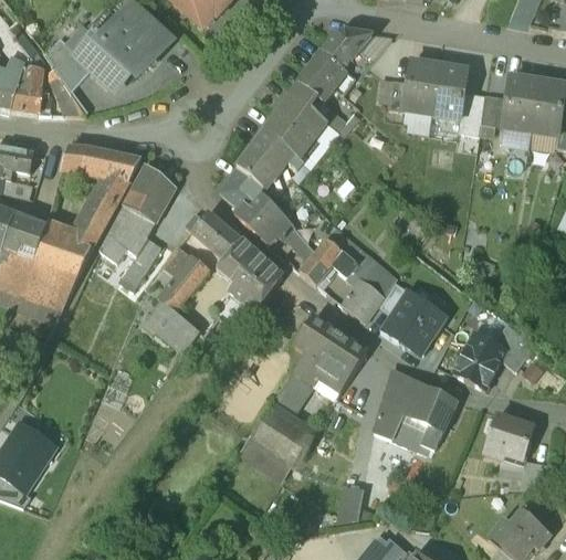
[(174,0),(202,25),(215,12),(217,13),(229,0),(174,0)]
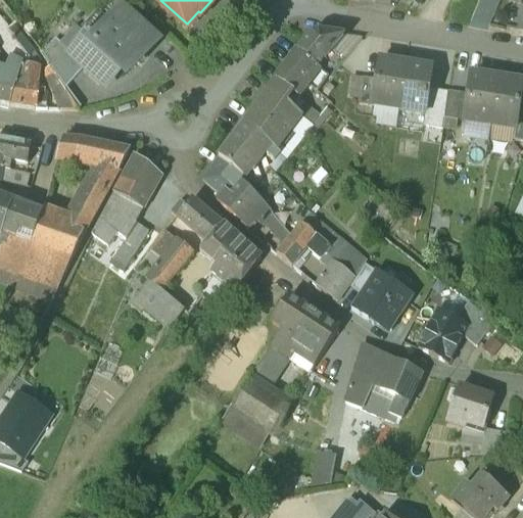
[(120,7),(111,17),(110,16),(102,27),(103,28),(93,38),(92,40),(120,64),(117,66),(125,73),(136,59),(137,59),(145,51),(144,50),(154,38),(120,7)]
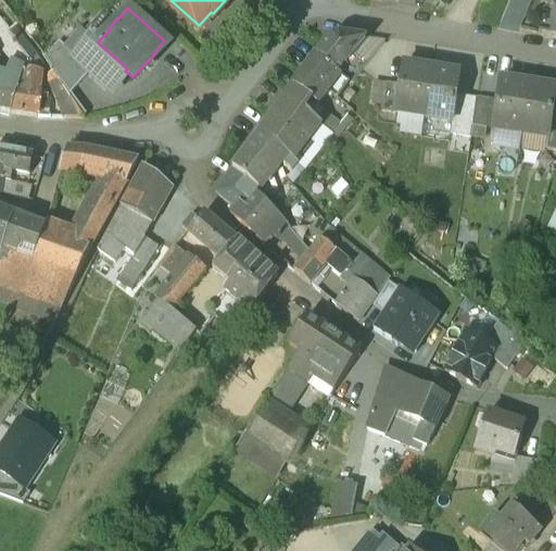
[(25,52),(0,19),(0,42),(11,57),(23,63),(25,52)]
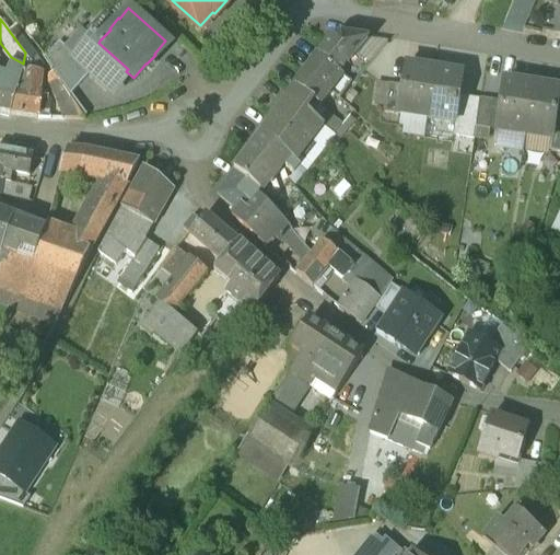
[(128,69),(98,43),(100,41),(83,26),(68,44),(67,45),(90,66),(91,67),(113,85),(126,71),(128,69)]
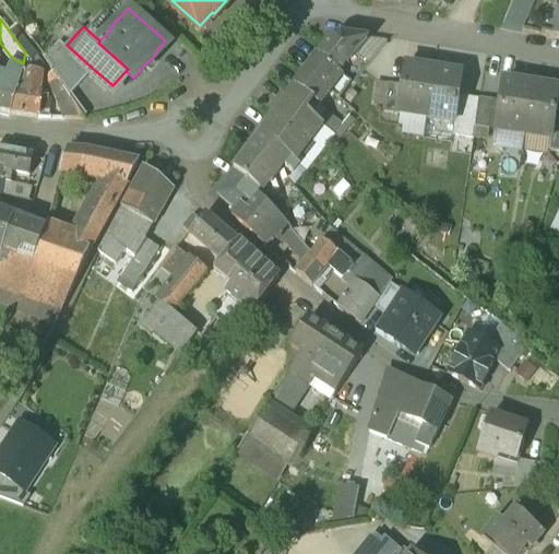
[(368,33),(343,30),(335,32),(318,50),(341,70),(352,80),(368,59),(354,47),(368,33)]
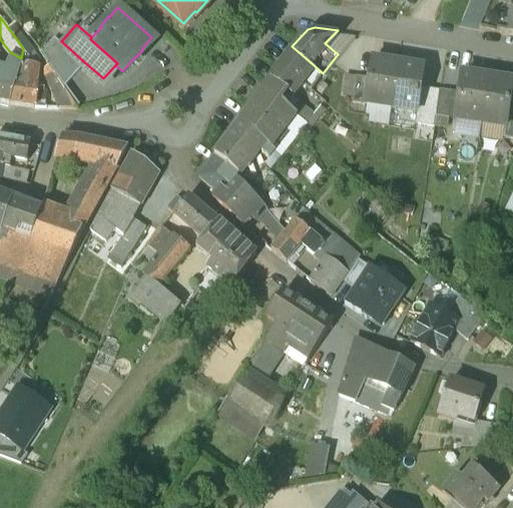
[(82,60),(61,41),(62,40),(53,33),(40,48),(48,59),(64,81),(82,60)]
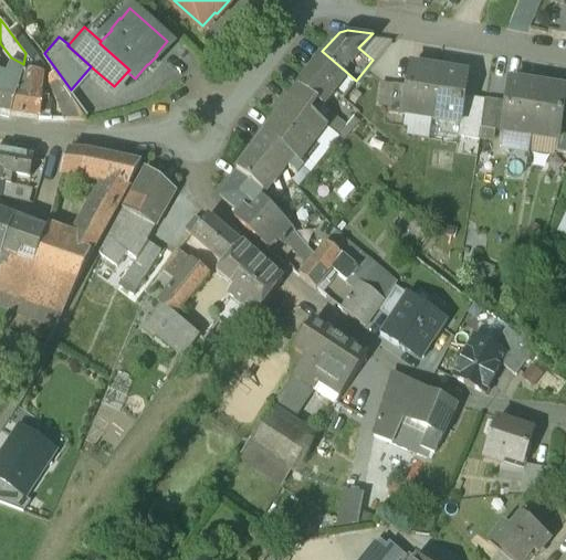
[(322,51),(297,82),(317,97),(322,102),(327,93),(333,87),(344,95),(356,81),(345,71),(322,51)]
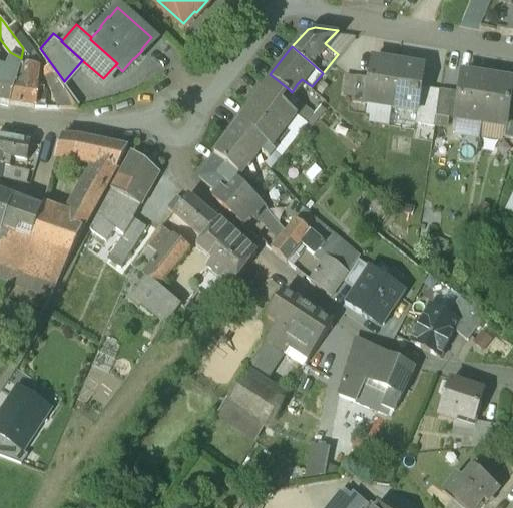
[(4,63),(0,61),(0,96),(9,99),(20,60),(21,58),(10,52),(8,52),(4,63)]
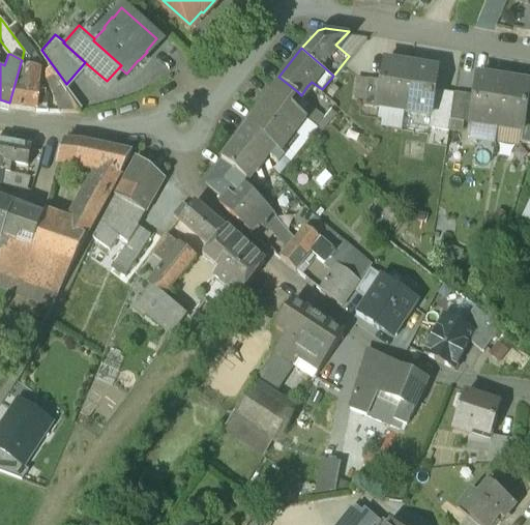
[(410,60),(384,56),(381,76),(377,103),(403,107),(410,60)]
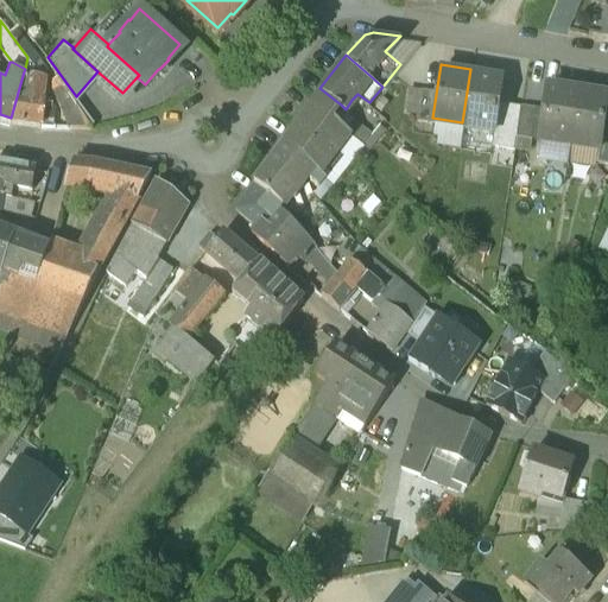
[(500,74),(470,69),(462,122),(492,127),(496,97),(500,74)]
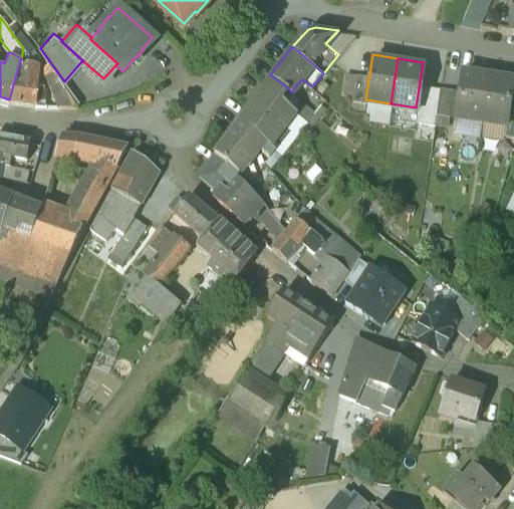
[(39,63),(20,60),(9,99),(34,103),(39,63)]
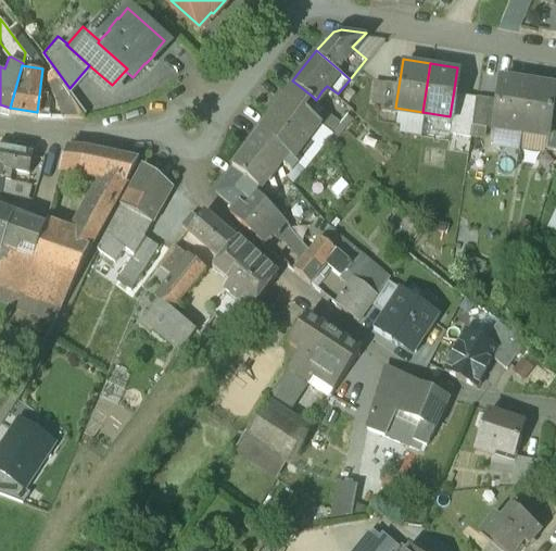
[(81,110),(58,74),(48,78),(62,110),(81,110)]
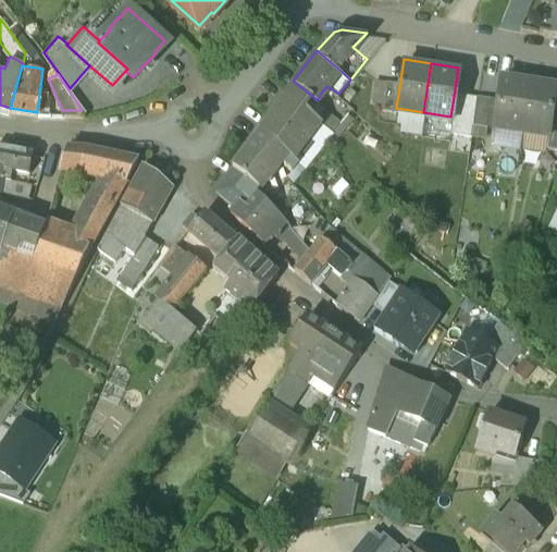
[(529,78),(502,74),(495,123),(522,126),(529,78)]
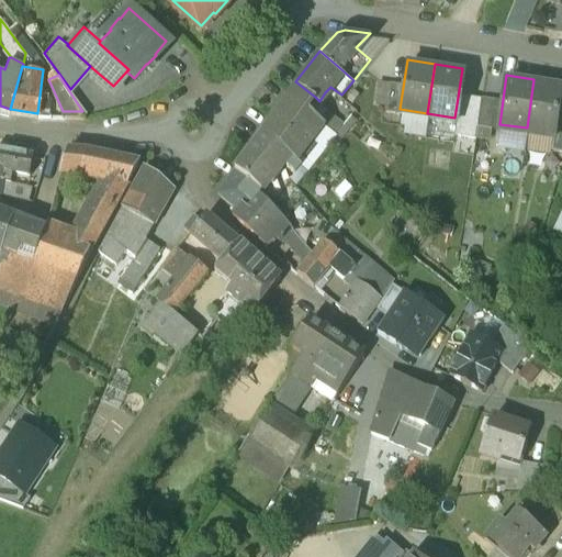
[(404,80),(390,78),(385,107),(400,109),(404,80)]
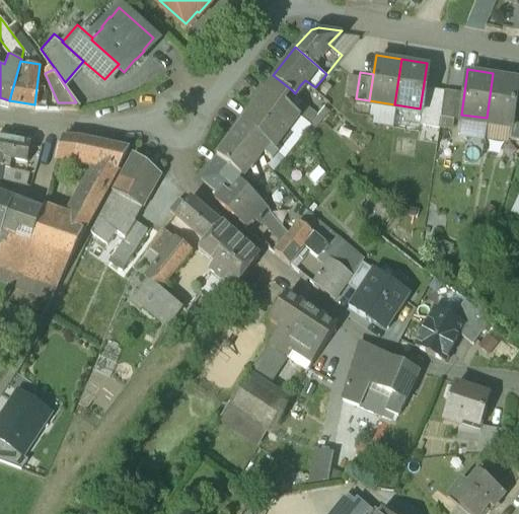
[(518,77),(493,73),(487,118),(510,122),(512,123),(516,96),(518,77)]
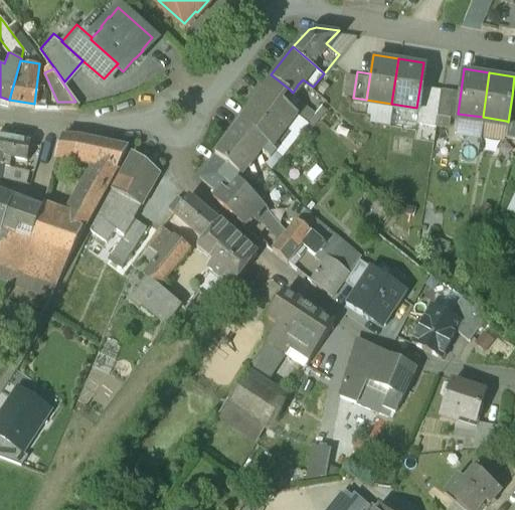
[(289,89),(271,74),(239,118),(264,140),(270,146),(297,111),(293,108),(281,99),(289,89)]
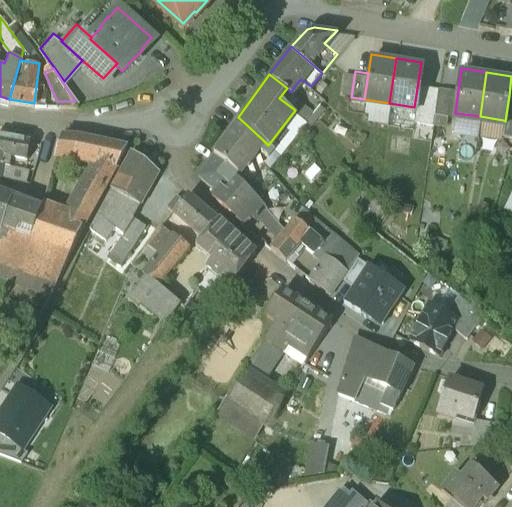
[(438,85),(418,82),(414,107),(413,117),(433,120),(435,110),(438,85)]
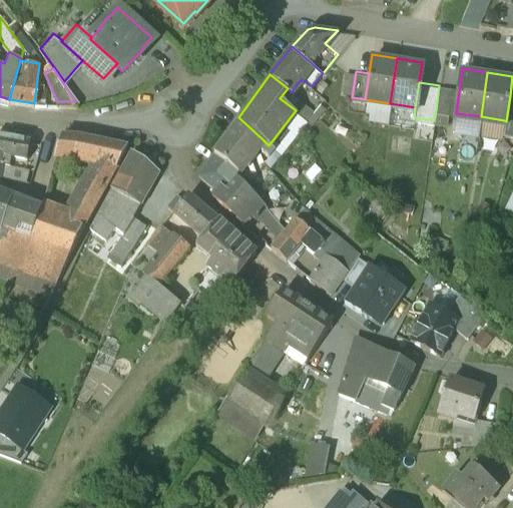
[(452,86),(439,84),(439,85),(436,110),(448,112),(452,86)]
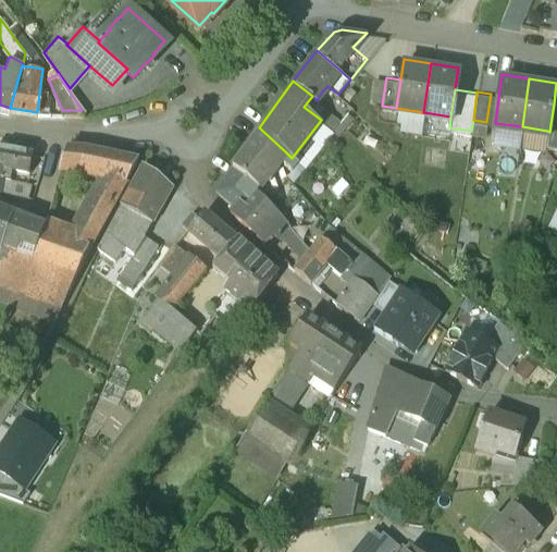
[(317,100),(312,96),(304,107),(317,117),(324,106),(317,100)]
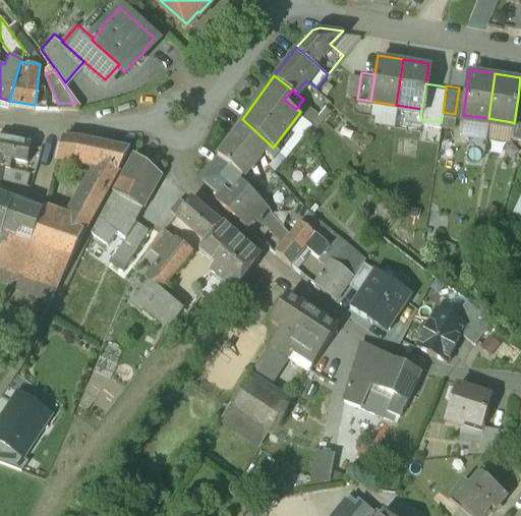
[(520,97),(518,97),(514,123),(512,122),(511,131),(520,133),(520,97)]
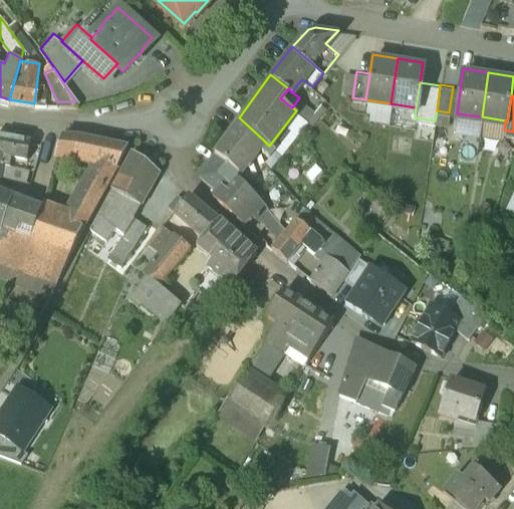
[(263,140),(239,117),(215,151),(239,170),(247,158),(249,159),(260,147),(269,154),(272,149),(269,146),(263,140)]
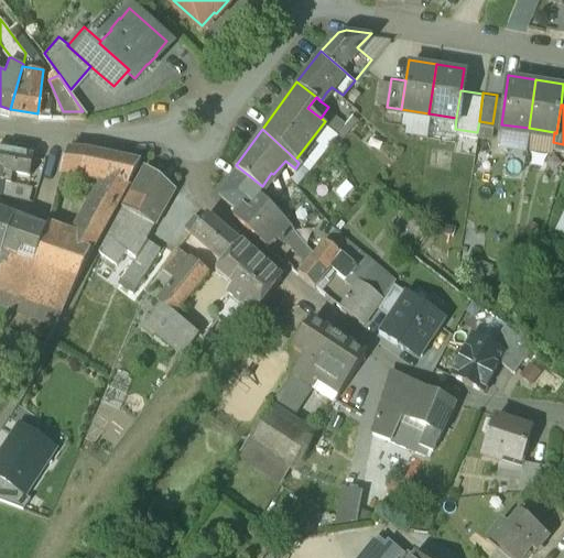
[(32,151),(0,144),(0,184),(1,177),(4,166),(28,170),(32,151)]
